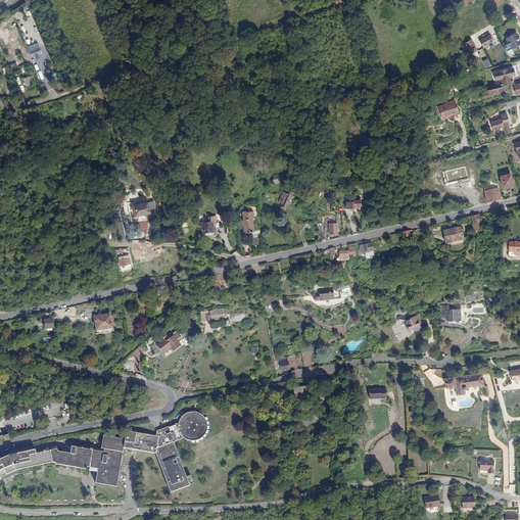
[(507,40),(501,43),(500,44),(503,49),(505,49),(507,53),(511,51),(509,46),(510,47),(519,41),(519,40),(515,31),(505,37),(507,40)]
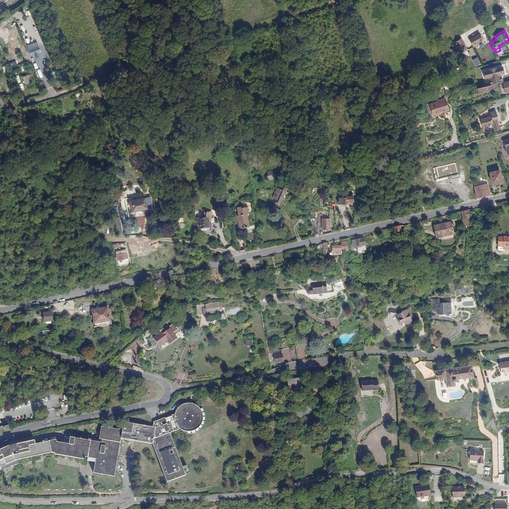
[(477,31),(468,35),(472,41),(472,43),(481,38),(477,31)]
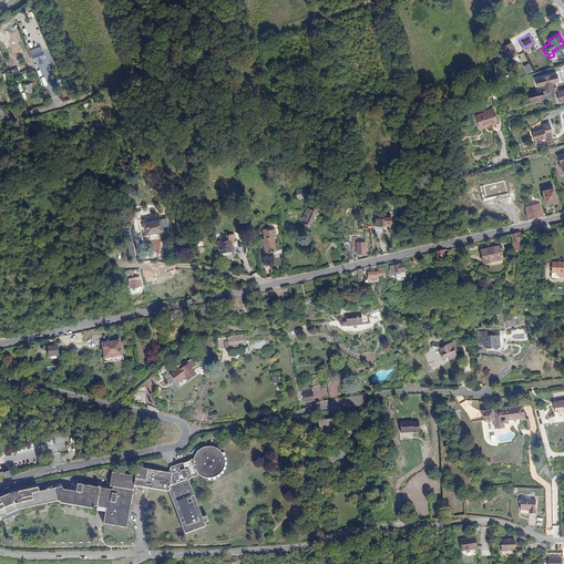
[(508,39),(500,43),(506,55),(514,51),(508,39)]
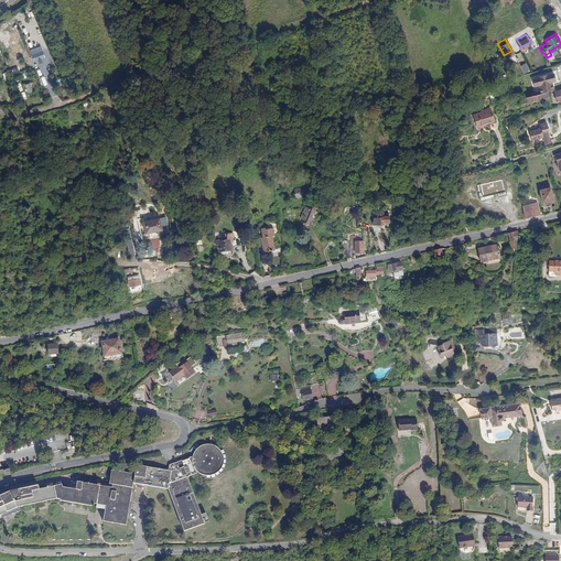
[(31,58),(42,54),(40,47),(29,52),(31,58)]
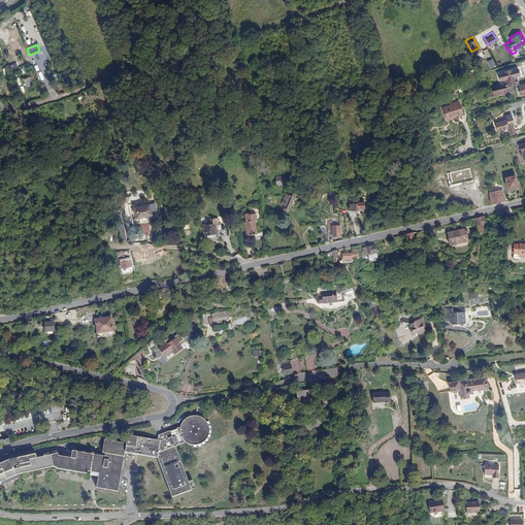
[(485,58),(487,65),(493,63),(490,56),(485,58)]
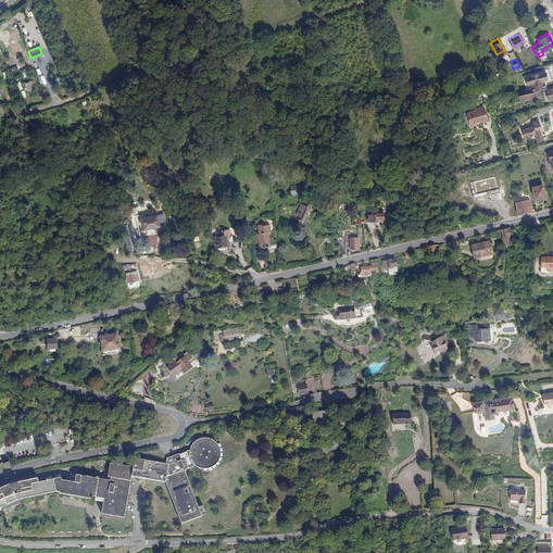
[(529,82),(531,90),(544,87),(543,79),(548,78),(545,70),(541,71),(527,73),(528,74),(524,75),(526,83),(529,82)]
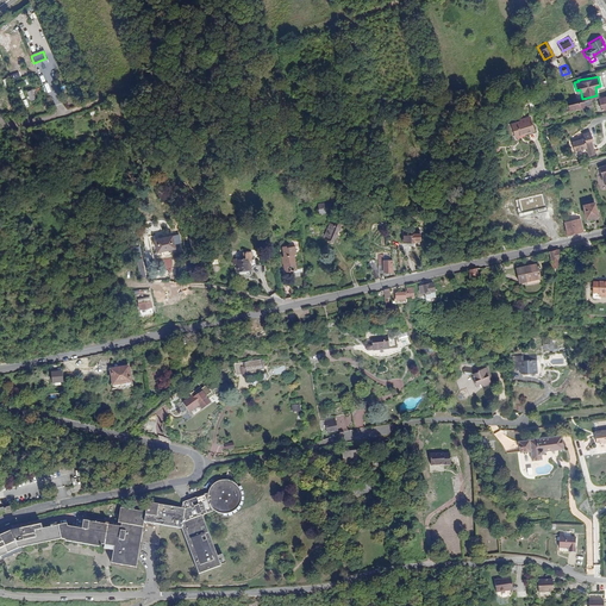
[(27,98),(33,97),(29,86),(23,88),(27,98)]
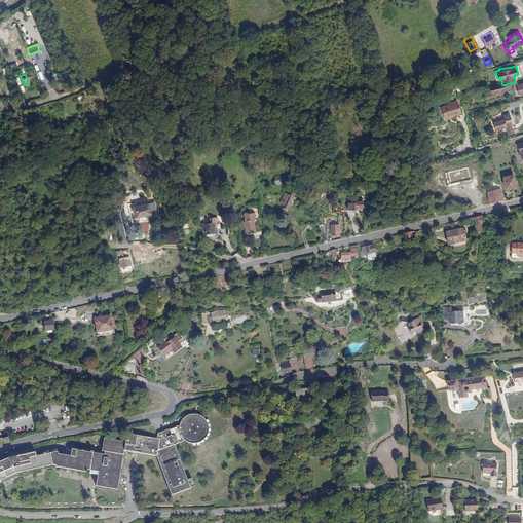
[(451,114),(452,115),(460,113),(457,101),(449,103),(449,104),(446,105),(448,114),(451,114)]
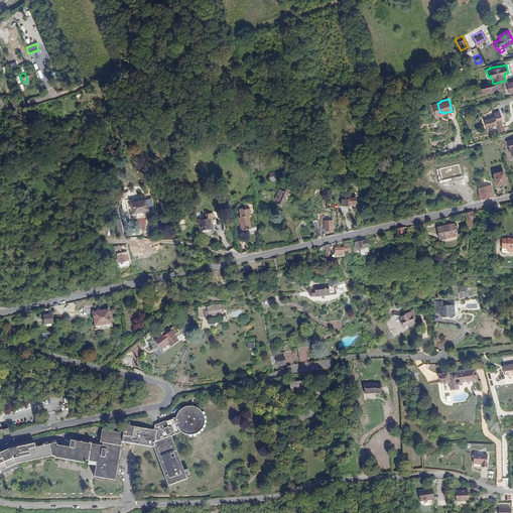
[(499,118),(499,115),(498,110),(491,112),(492,117),(483,119),(485,127),(494,125),(495,130),(500,129),(497,118),(499,118)]
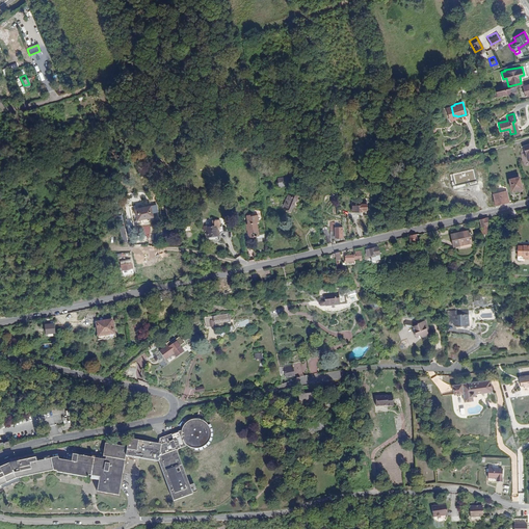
[(451,185),(474,182),(472,166),(448,169),(451,185)]
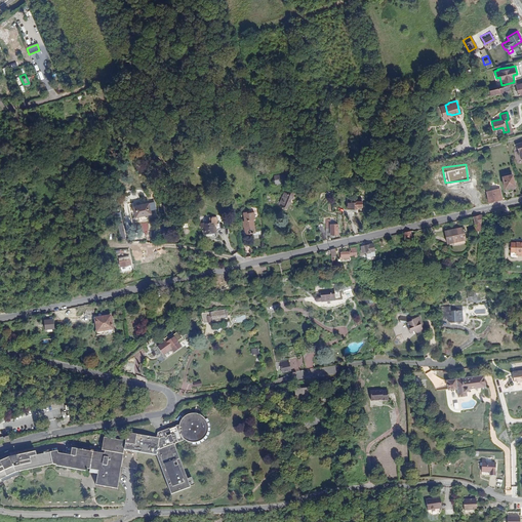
[(278,183),(281,182),(281,178),(280,173),(271,174),(272,183),(278,183)]
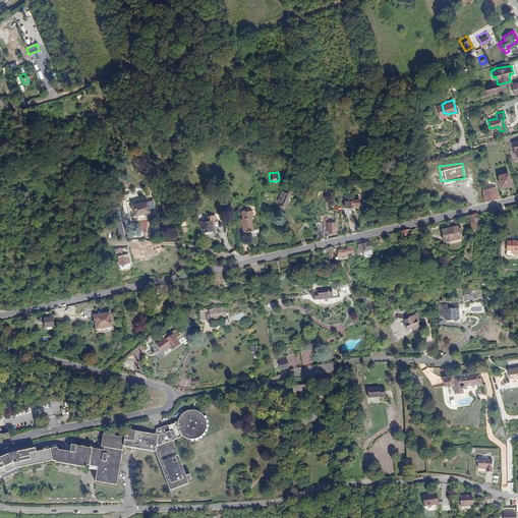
[(507,172),(496,174),(498,186),(509,183),(507,172)]
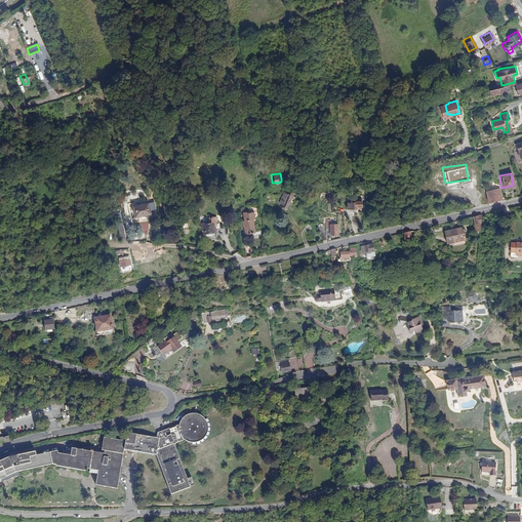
[(284,201),(289,203),(295,189),(289,187),(288,191),(286,190),(283,197),(285,198),(284,201)]
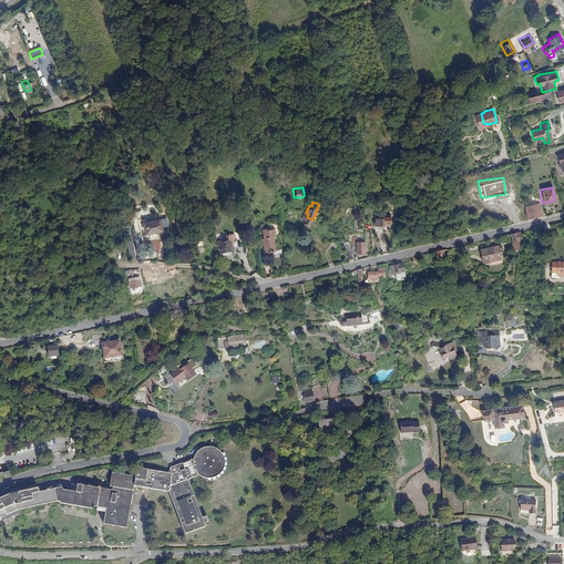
[(537,204),(524,206),(526,218),(536,216),(536,214),(540,214),(537,204)]
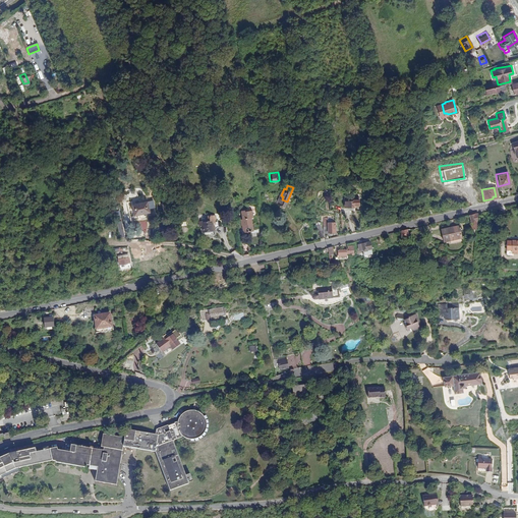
[(351,194),(347,194),(347,197),(343,197),(344,205),(355,204),(355,203),(358,202),(357,196),(351,196),(351,194)]
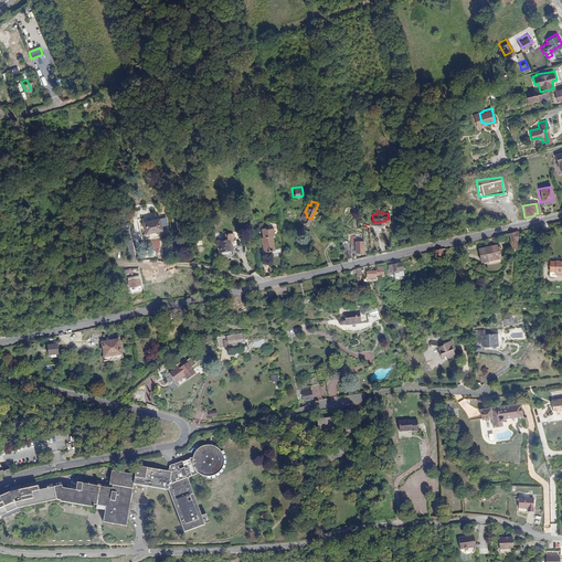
[(159,219),(142,221),(144,233),(161,231),(159,219)]
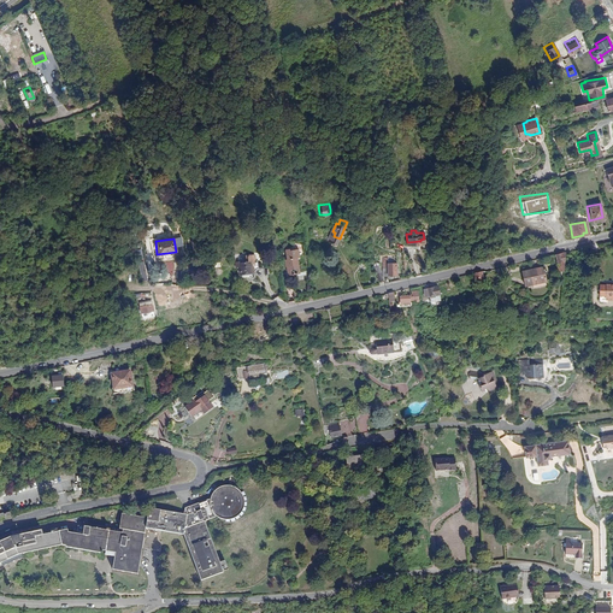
[(300,271),(299,269),(299,263),(296,263),(295,255),(298,254),(298,253),(301,253),(300,246),(289,247),(289,246),(284,246),(286,257),(283,257),(284,263),(287,264),(287,269),(286,270),(288,271),(288,273),(296,272),(300,271)]
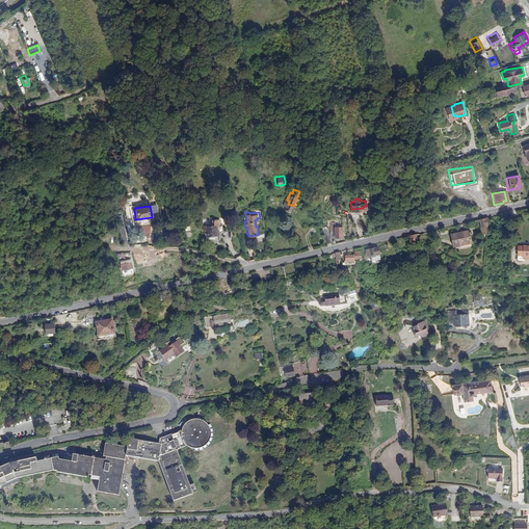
[(488,215),(479,218),(479,225),(483,223),(483,227),(478,229),(479,235),(487,233),(488,215)]
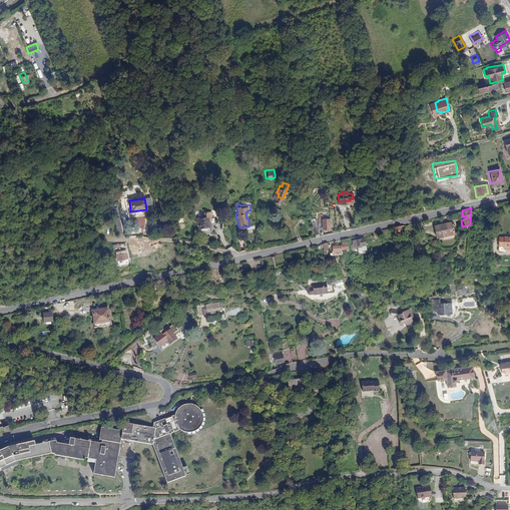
[(326,221),(326,228),(333,227),(333,218),(326,218),(326,213),(321,213),(322,221),(326,221)]
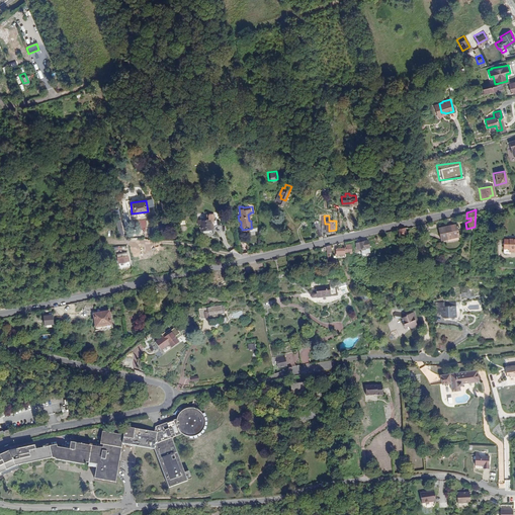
[(212,219),(201,220),(202,229),(212,228),(212,227),(213,227),(213,224),(212,224),(212,219)]
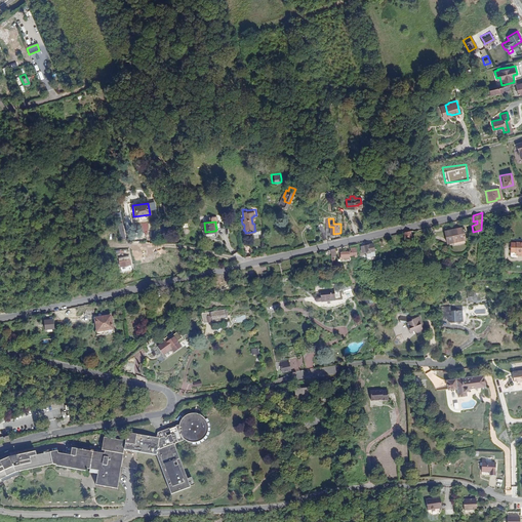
[(463,226),(443,230),(446,242),(465,238),(463,226)]
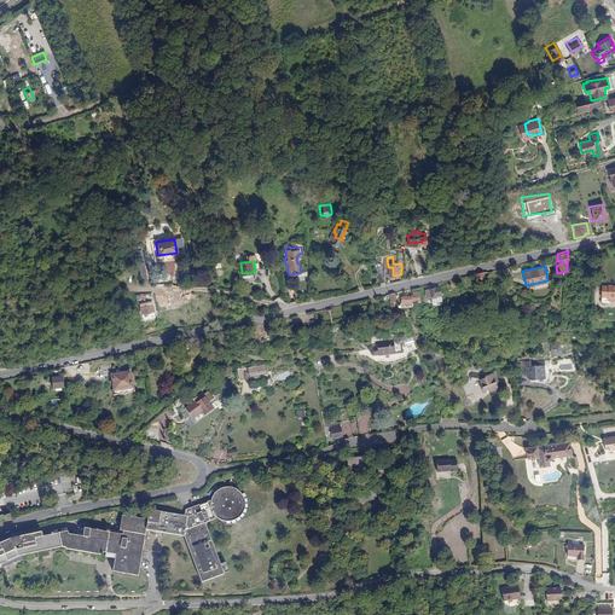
[(488,270),(476,272),(475,283),(488,279),(488,270)]
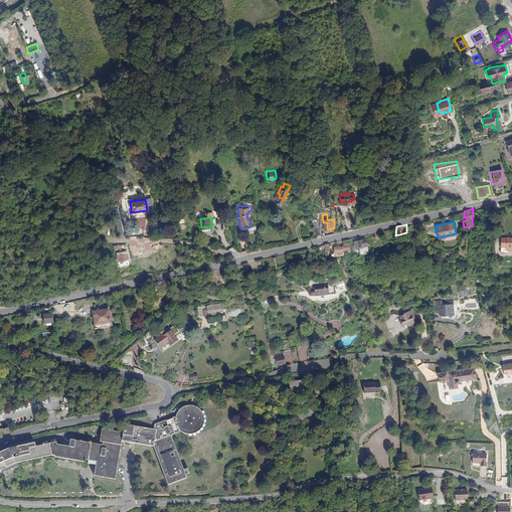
[(504,235),(500,235),(499,244),(504,244),(504,247),(511,246),(511,234),(505,234),(504,235)]
